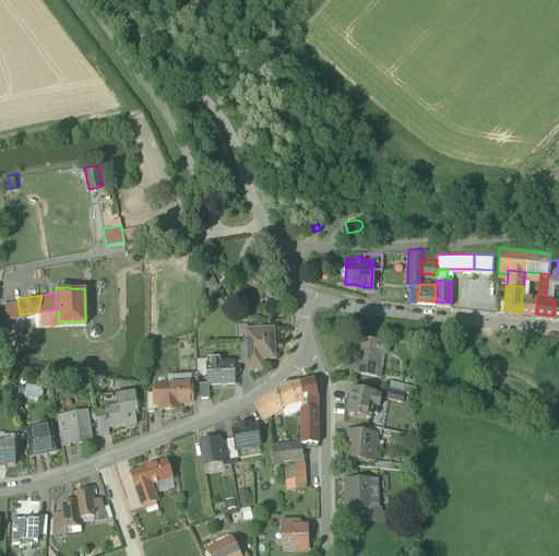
[(535,297),(522,295),(521,311),(535,314),(537,300),(534,300),(535,297)]
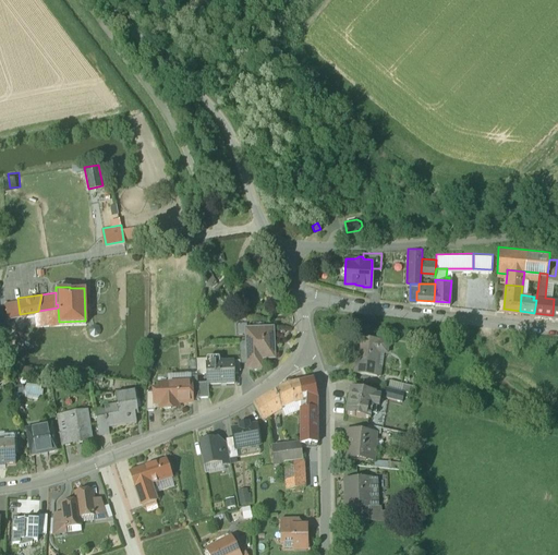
[(7,316),(20,314),(17,298),(4,300),(7,316)]
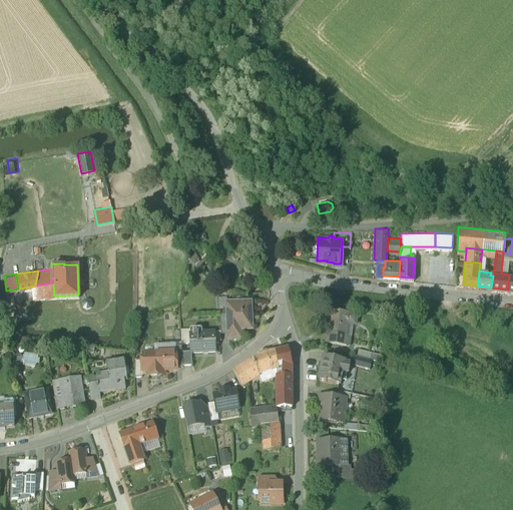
[(35,286),(31,287),(33,298),(44,296),(44,297),(54,296),(53,283),(35,286)]
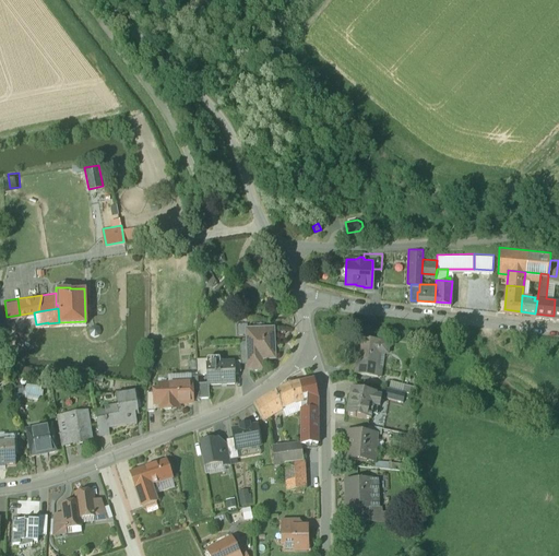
[(247,321),(236,321),(237,334),(247,334),(246,328),(247,328),(247,321)]
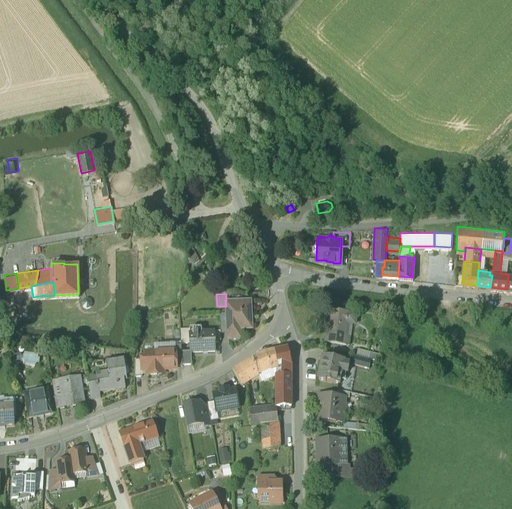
[(226,300),(225,300),(226,306),(226,308),(227,331),(227,336),(240,335),(239,327),(251,322),(250,299),(226,300)]
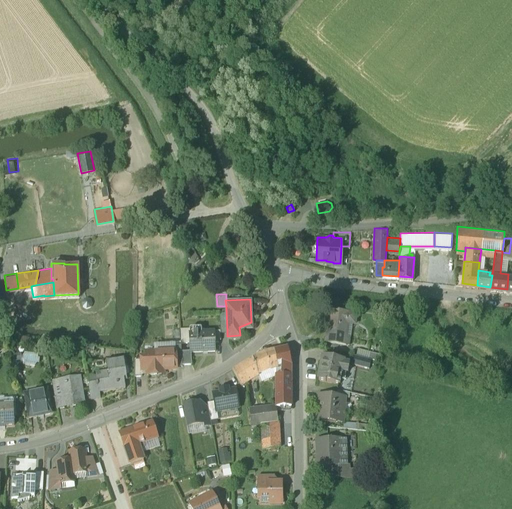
[(348,309),(329,307),(325,340),(344,342),(347,320),(354,321),(356,311),(348,310),(348,309)]
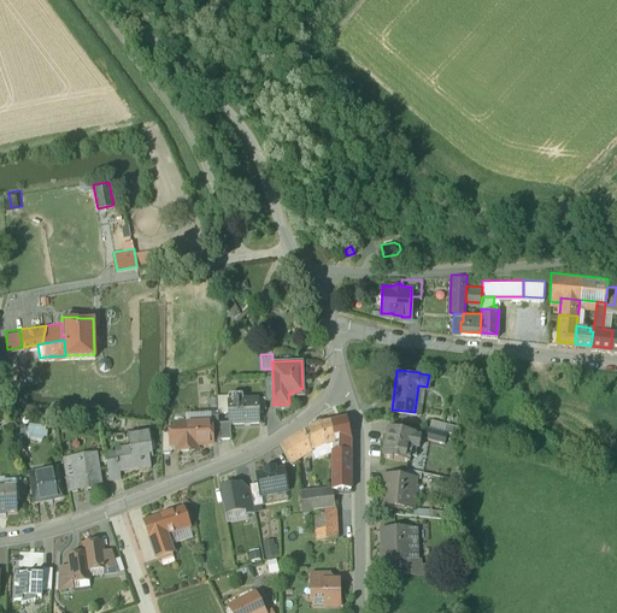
[(228,393),(217,393),(217,408),(217,410),(228,410),(228,398),(228,396),(228,393)]
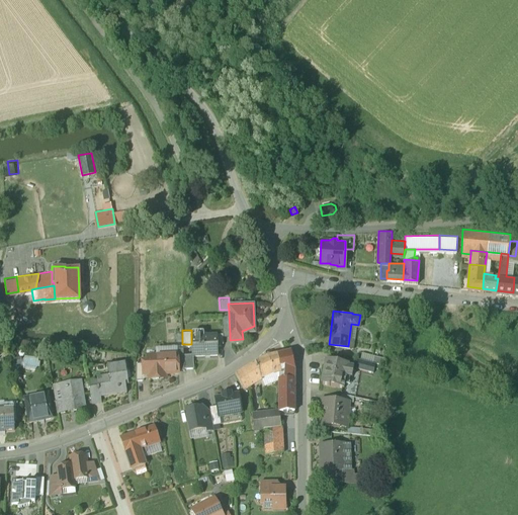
[(191,333),(191,334),(191,344),(191,353),(192,354),(218,353),(217,333),(191,333)]
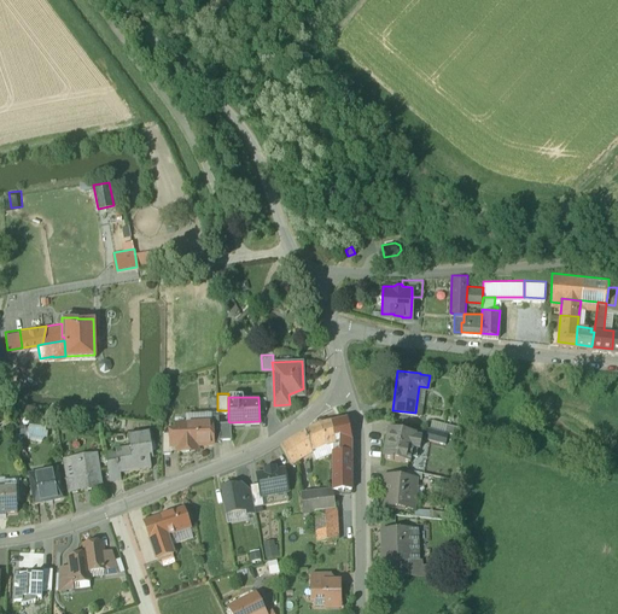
[(207,411),(186,413),(186,421),(196,421),(210,420),(210,414),(217,414),(217,410),(217,409),(207,409),(207,411)]
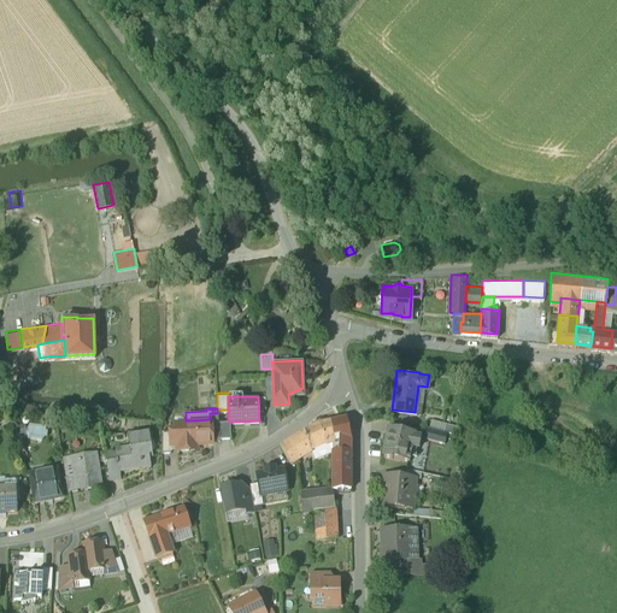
[(345,416),(330,419),(334,441),(339,440),(339,449),(346,449),(350,449),(350,437),(345,416)]
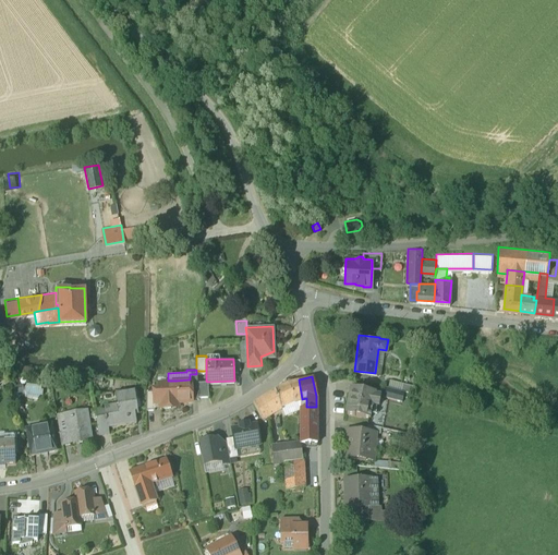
[(177,381),(178,400),(192,399),(192,397),(191,379),(190,379),(177,381)]
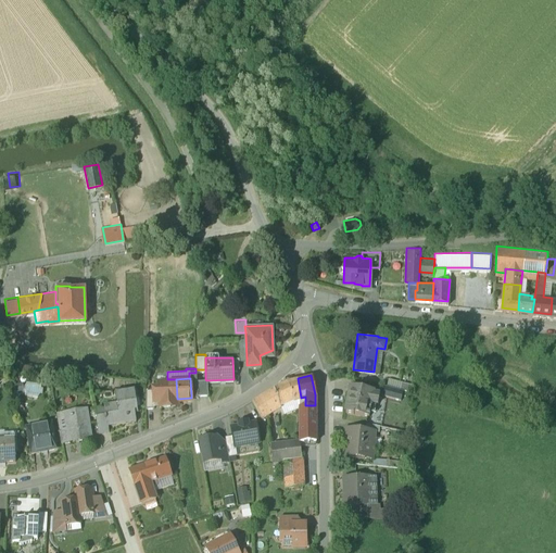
[(298,378),(288,380),(274,387),(279,404),(292,400),(301,398),(298,378)]
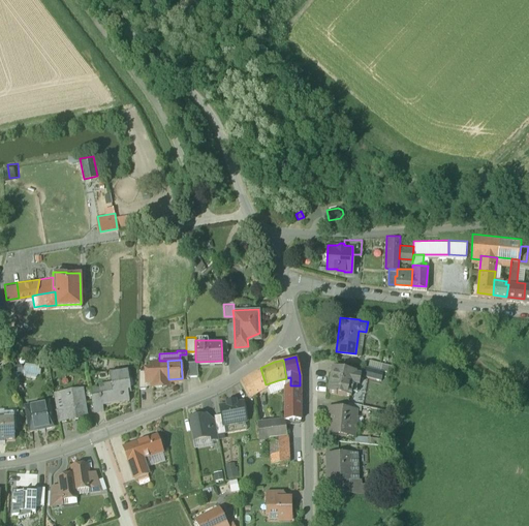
[(159,361),(151,361),(151,373),(152,382),(152,384),(161,384),(161,379),(168,379),(167,361),(159,361)]
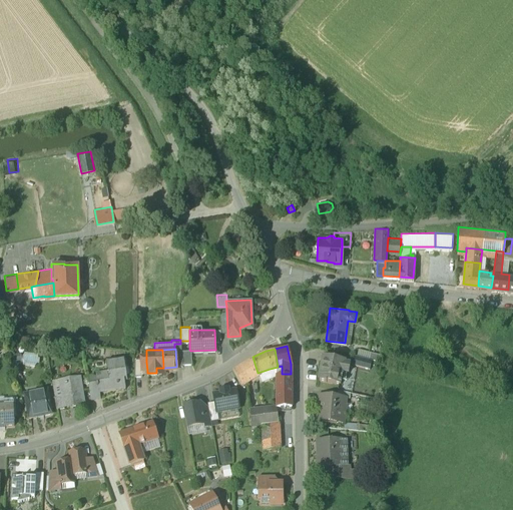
[(189,350),(181,350),(181,364),(191,363),(190,351),(189,350)]
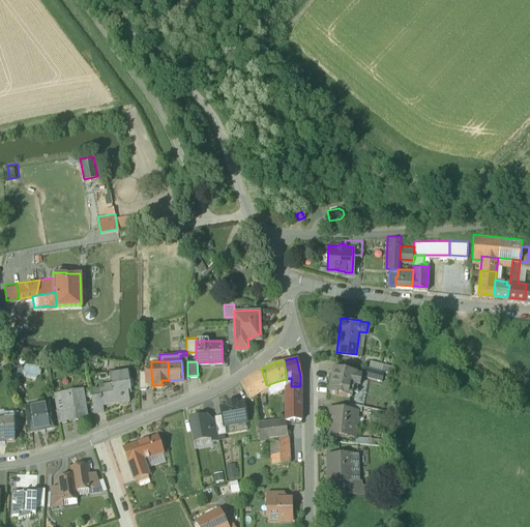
[(394,364),(382,362),(380,369),(384,370),(393,372),(394,364)]
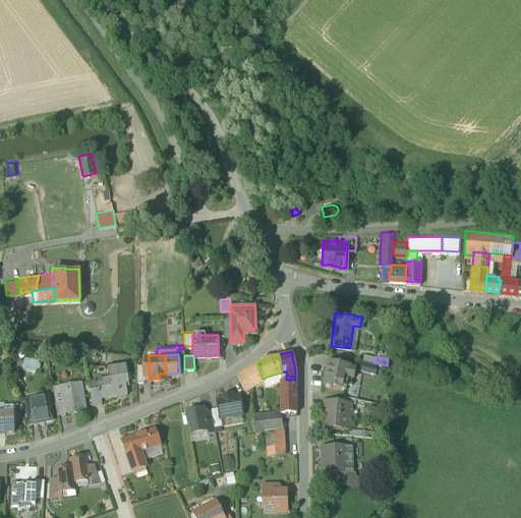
[(358,368),(375,372),(378,363),(373,362),(360,359),(358,368)]
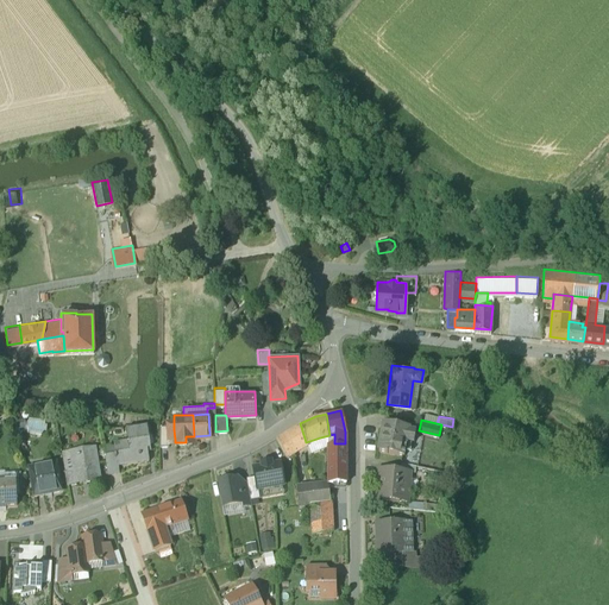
[(409,426),(382,421),(378,440),(380,440),(378,449),(403,454),(406,439),(413,440),(415,429),(408,428),(409,426)]
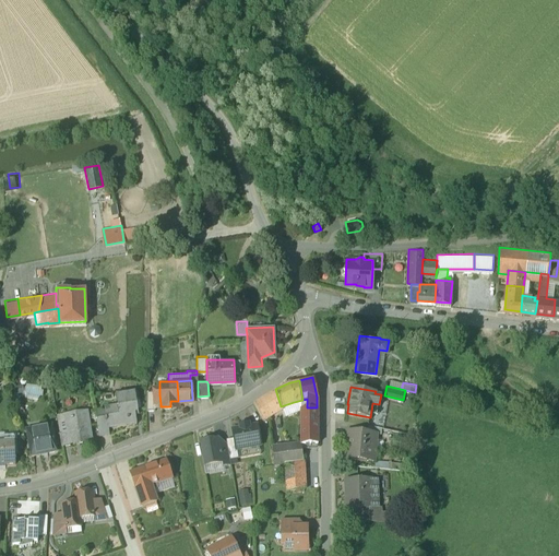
[(275,389),(253,402),(262,418),(270,414),(281,406),(275,389)]
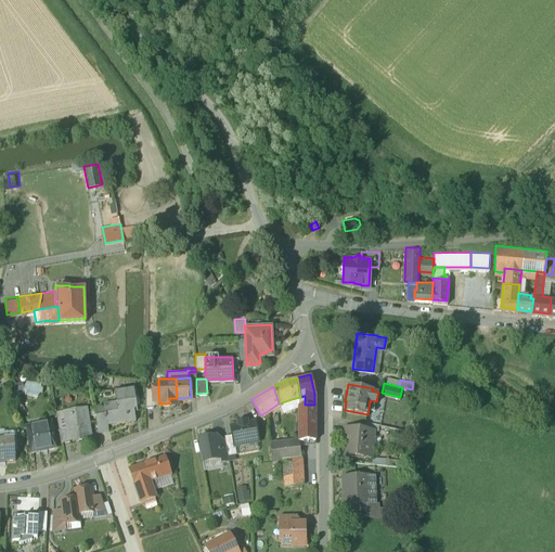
[(153,388),(145,388),(145,406),(154,406),(153,401),(159,401),(158,392),(153,392),(153,388)]
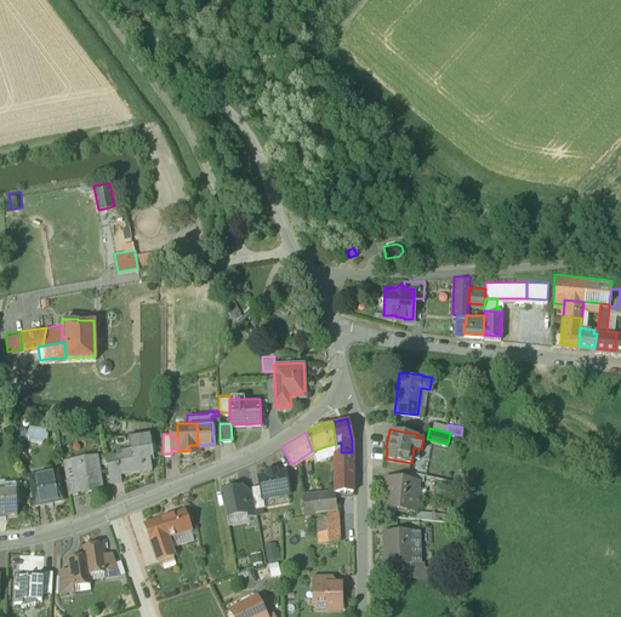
[(151,435),(129,439),(131,450),(115,452),(117,460),(118,460),(120,473),(152,467),(149,453),(153,453),(151,435)]
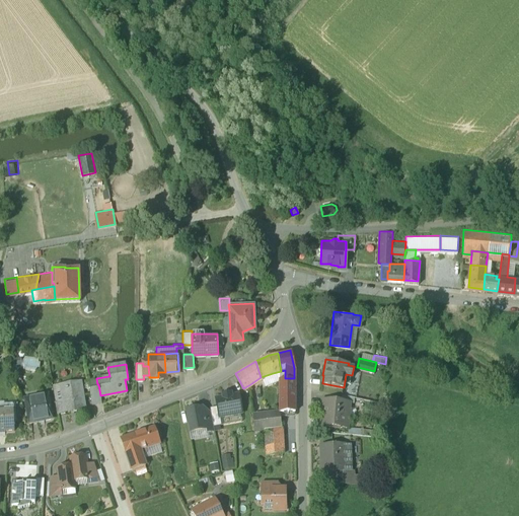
[(81,378),(59,382),(62,397),(64,411),(86,407),(81,378)]
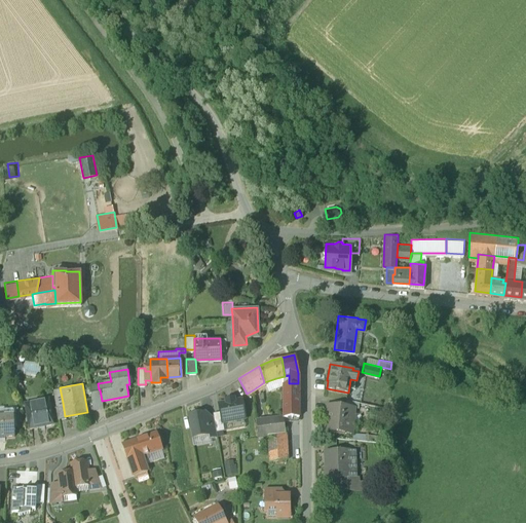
[(298,415),(298,383),(295,383),(289,383),(283,383),(283,415),(284,415),(298,415)]
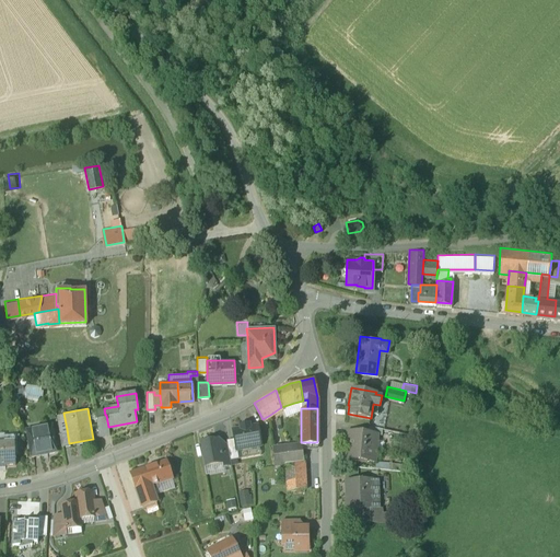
[(105,415),(96,417),(98,434),(109,432),(108,427),(106,415),(105,415)]
